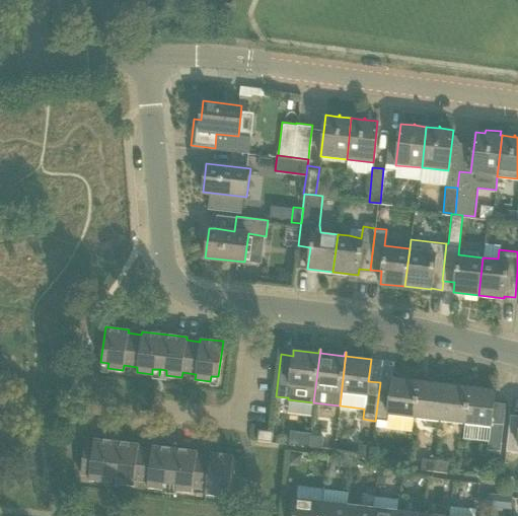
[(375,421),(374,421),(374,426),(412,430),(414,417),(419,377),(418,377),(417,380),(391,377),(391,383),(380,382),(375,421)]
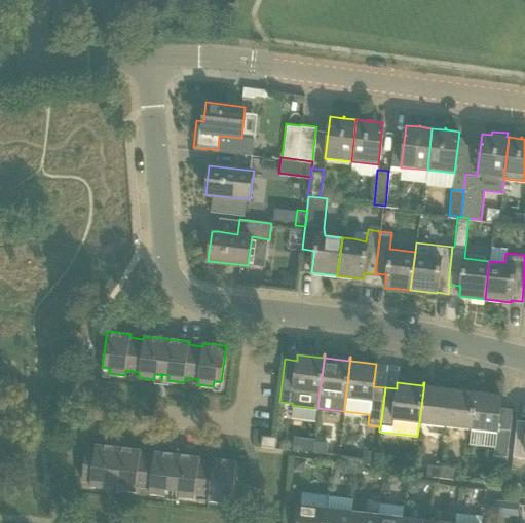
[(445,425),(449,388),(424,386),(424,382),(419,422),(443,425),(445,425)]
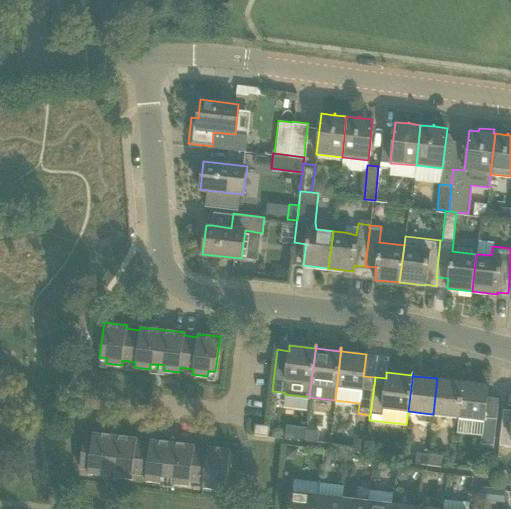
[(462,381),(463,381),(463,378),(462,377),(461,381),(437,378),(433,414),(458,417),(462,381)]
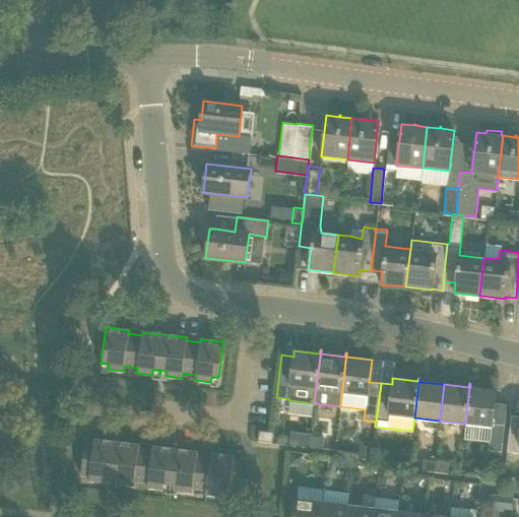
[(488,452),(500,453),(506,403),(494,401),(496,390),(470,387),(469,387),(465,424),(491,427),(488,452)]
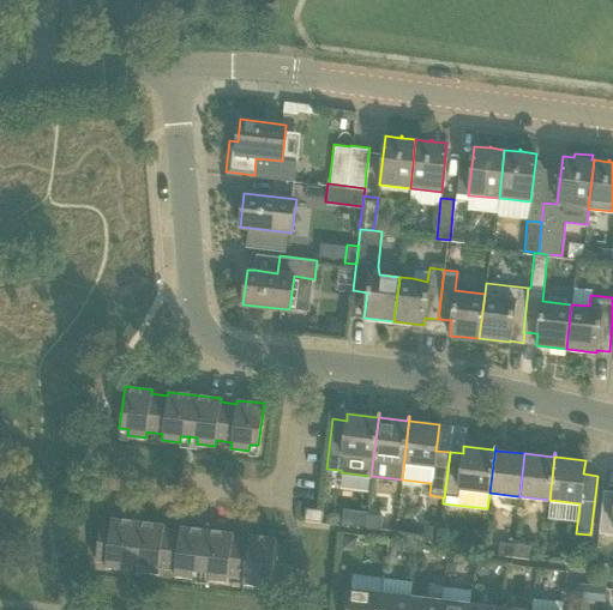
[(612,489),(604,489),(598,531),(612,532),(612,526),(612,489)]
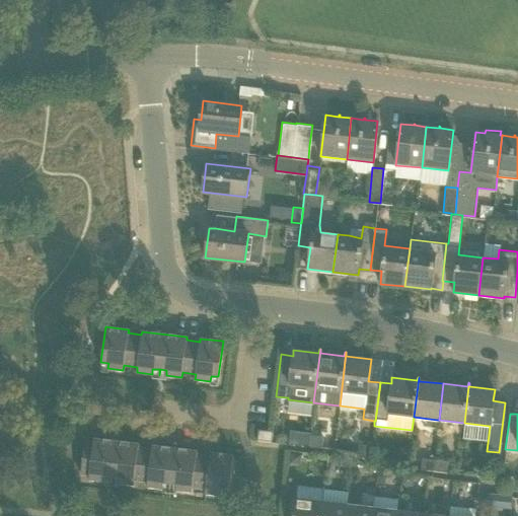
[(271,441),(273,430),(257,428),(256,439),(271,441)]
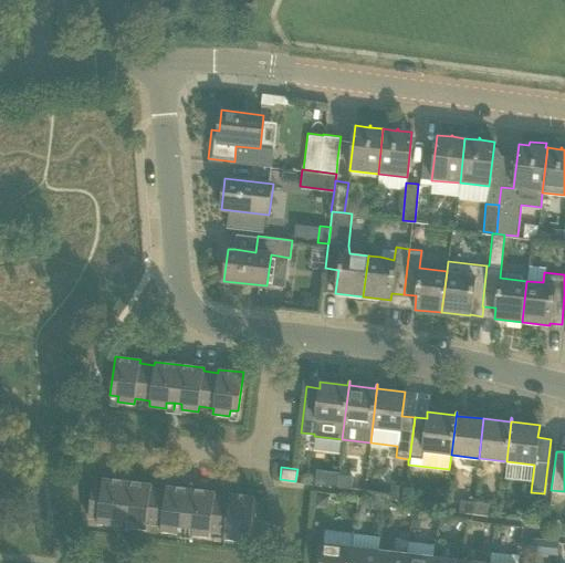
[(337,473),(337,486),(351,487),(352,475),(346,475),(338,473),(337,473)]
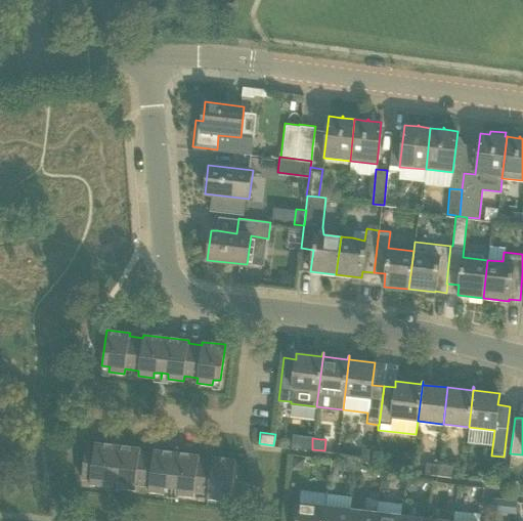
[(85,444),(83,465),(81,478),(89,479),(88,484),(101,486),(100,488),(112,490),(117,445),(94,442),(94,445),(85,444)]
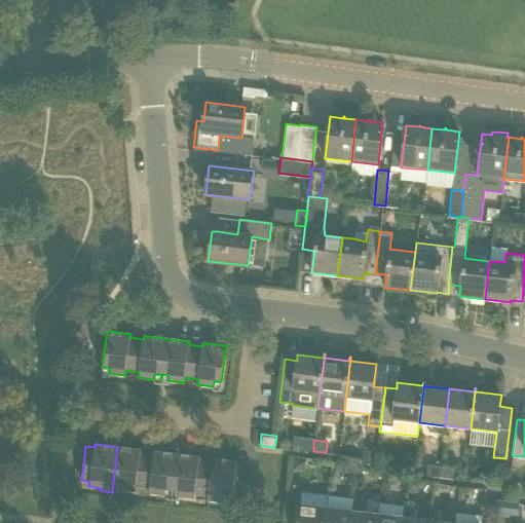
[(171,499),(177,454),(154,451),(153,454),(140,453),(141,450),(117,447),(112,492),(120,493),(120,489),(135,491),(136,487),(149,488),(148,493),(163,495),(163,498),(171,499)]
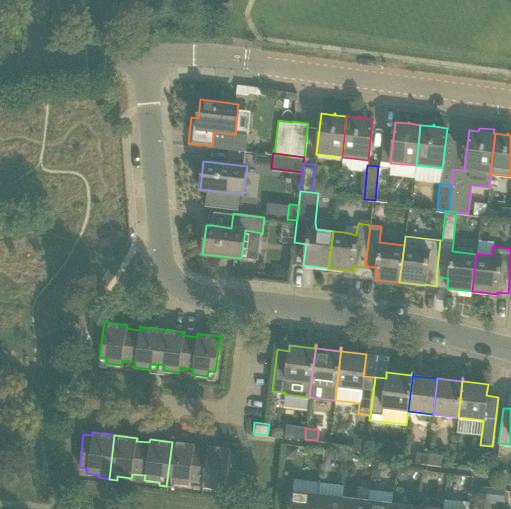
[(364,451),(366,438),(353,436),(351,450),(364,451)]
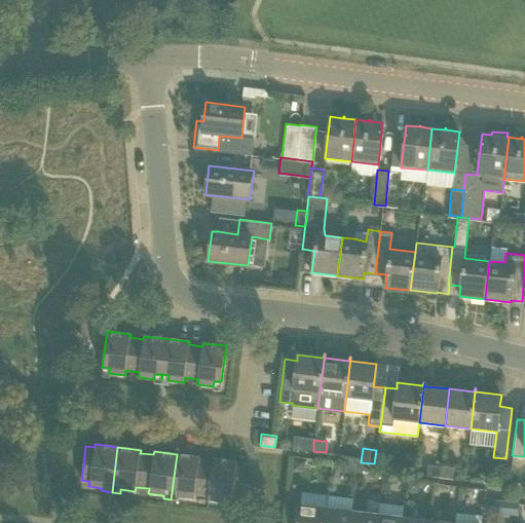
[(224,496),(232,497),(236,461),(213,458),(213,461),(199,460),(199,456),(177,454),(171,499),(178,500),(178,495),(194,497),(194,494),(208,495),(207,500),(223,502),(224,496)]
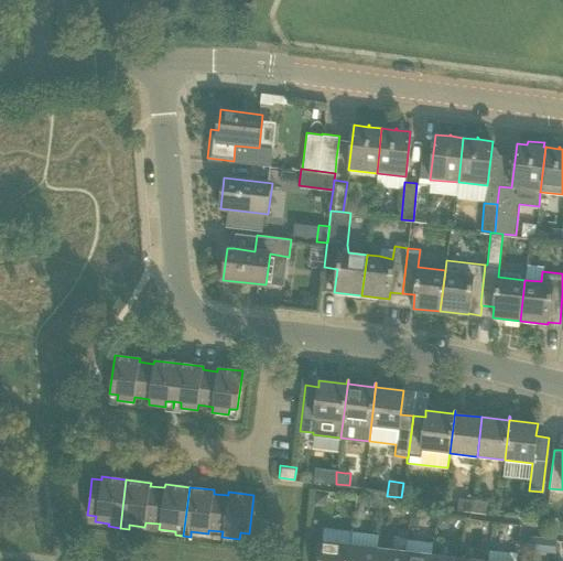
[(326,500),(327,492),(316,491),(315,503),(322,504),(326,500)]
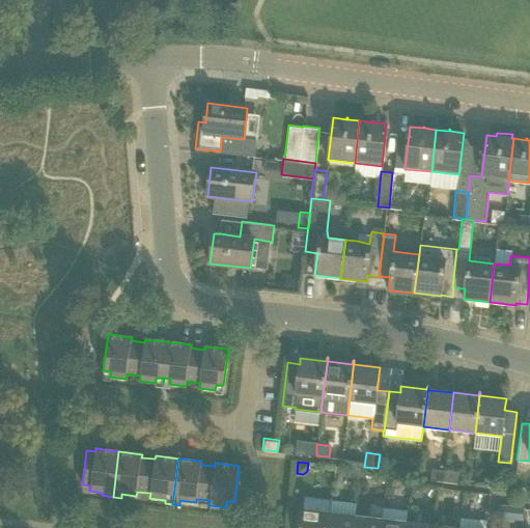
[(360,468),(349,467),(347,475),(359,477),(360,468)]
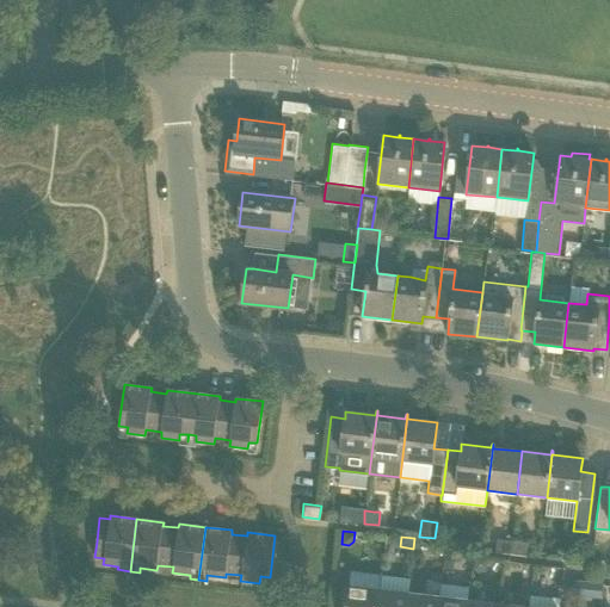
[(511,552),(512,540),(497,538),(495,551),(511,552)]
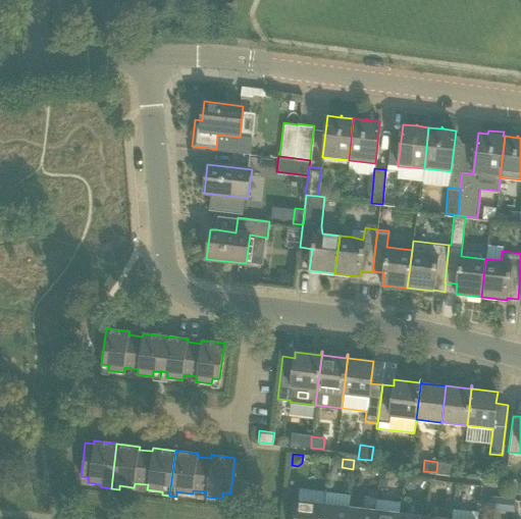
[(450,463),(437,462),(436,472),(448,473),(450,463)]
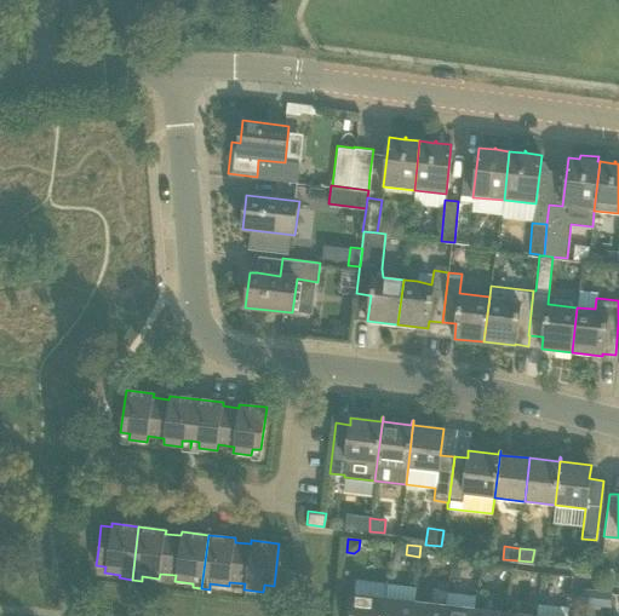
[(459,576),(460,563),(452,562),(450,575),(459,576)]
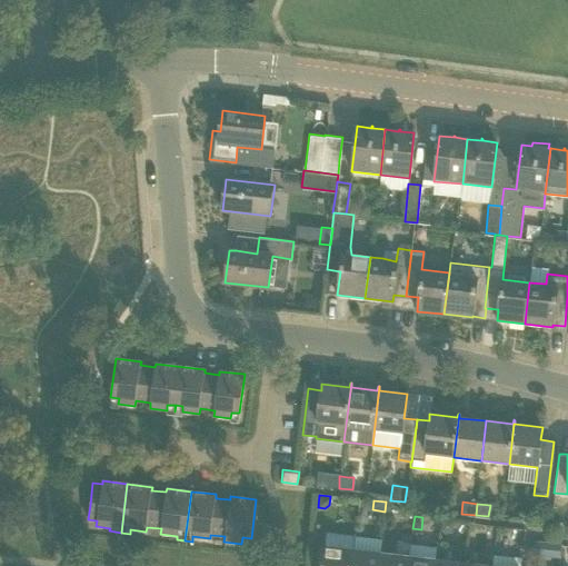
[(454,520),(441,519),(440,533),(449,533),(452,529),(454,520)]
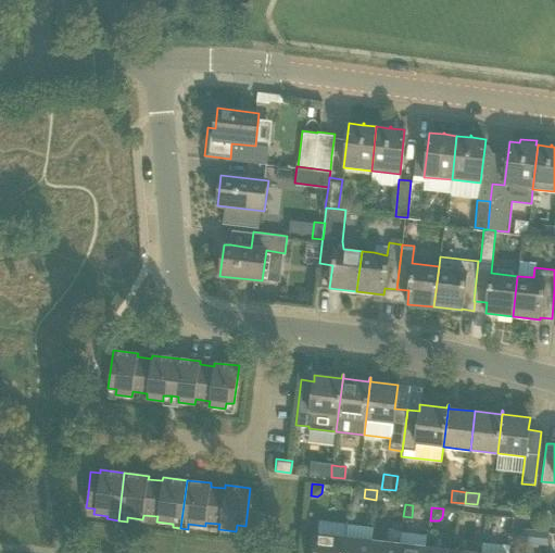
[(468,522),(469,512),(461,512),(459,520),(468,522)]
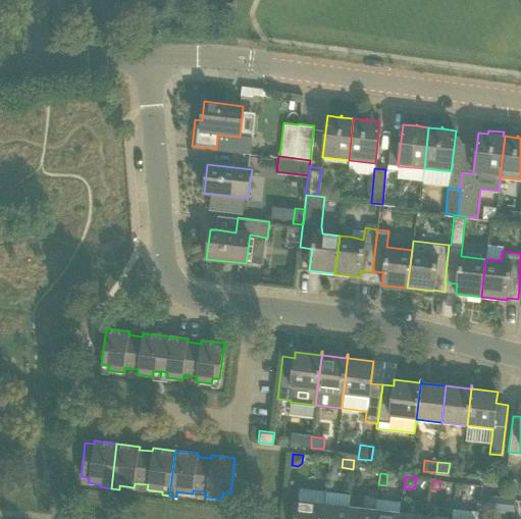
[(375,497),(376,487),(368,486),(367,496),(375,497)]
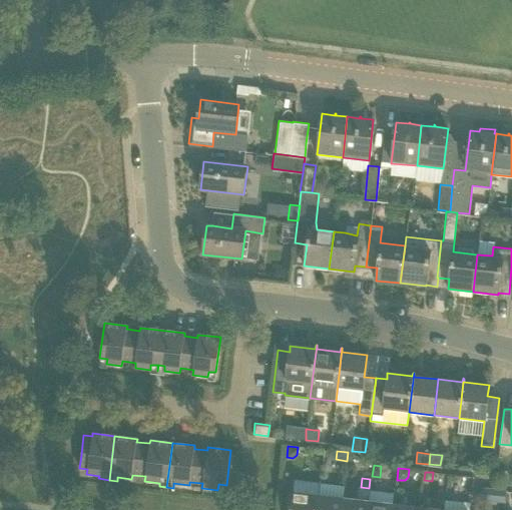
[(343,498),(341,509),(366,509),(369,489),(369,488),(361,487),(358,486),(356,499),(343,498)]
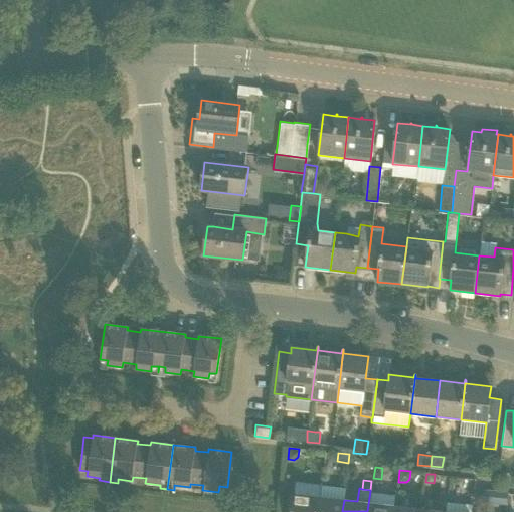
[(490,503),(492,490),(482,489),(480,501),(490,503)]
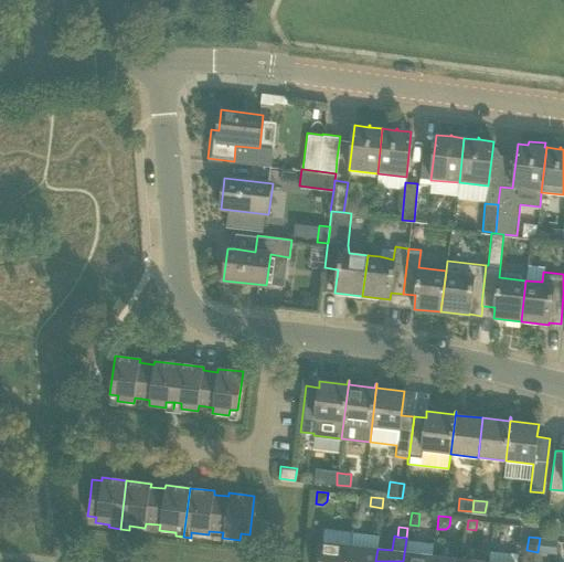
[(403,561),(431,561),(433,554),(434,542),(406,539),(403,561)]
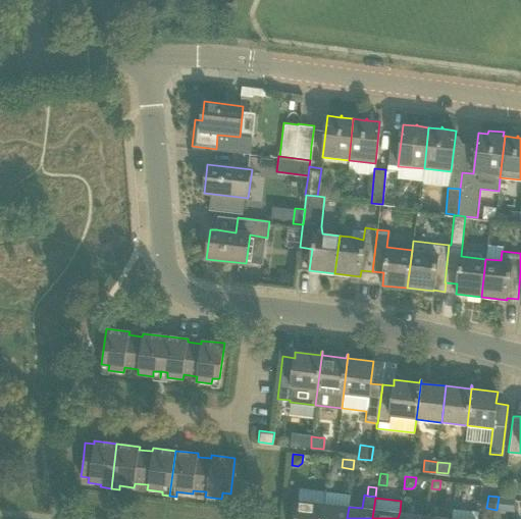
[(298,500),(295,518),(321,518),(323,504),(322,504),(298,500)]
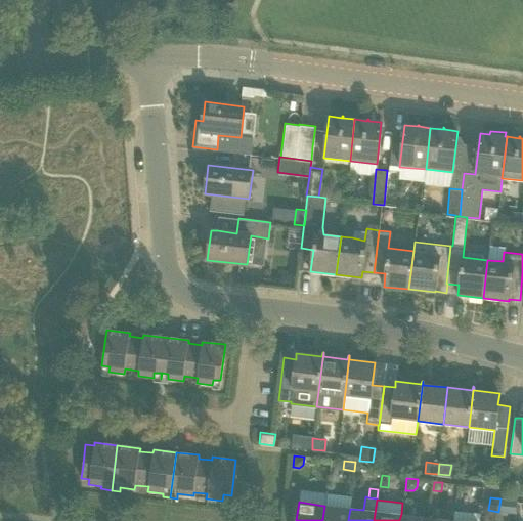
[(348,520),(350,509),(324,506),(322,520),(348,520)]
